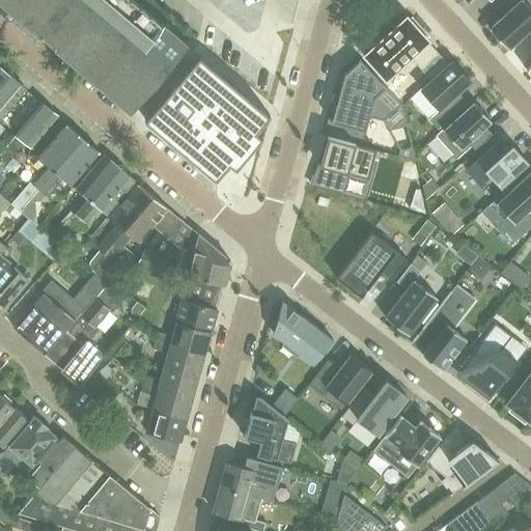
[(0,0),(24,19),(129,109),(185,43),(140,6),(133,0),(0,0)]
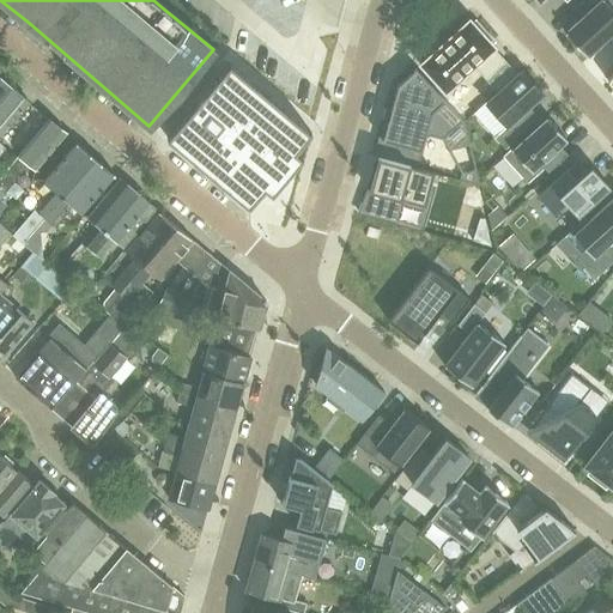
[(612,1),(612,0),(589,0),(594,5),(564,32),(586,56),(612,31),(612,1)]
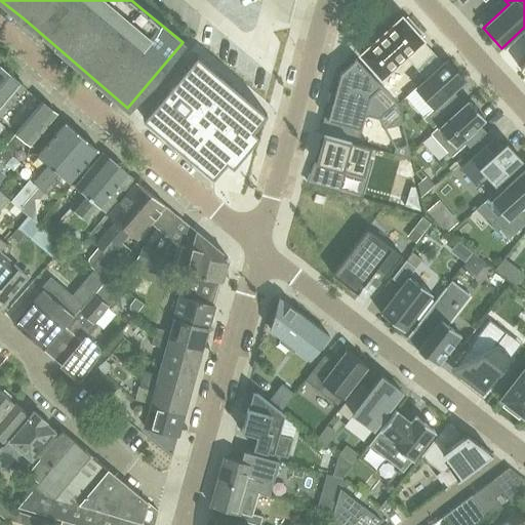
[(361,53),(359,54),(360,56),(361,55),(380,77),(379,78),(381,79),(382,78),(382,77),(405,56),(416,68),(433,52),(422,41),(423,40),(422,39),(420,38),(423,35),(407,16),(404,19),(403,17),(402,16),(401,17),(387,31),(386,31),(375,40),(375,41),(361,54),(361,53)]
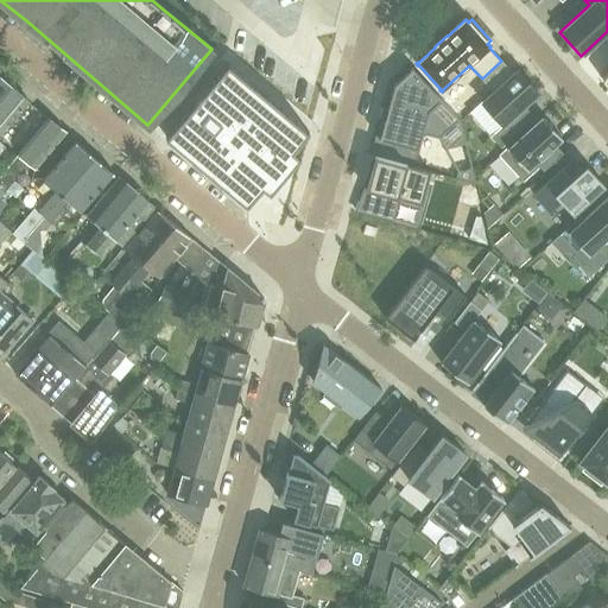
[(227,63),(165,137),(246,206),(261,187),(268,192),(299,157),(292,151),(308,132),(227,63)]
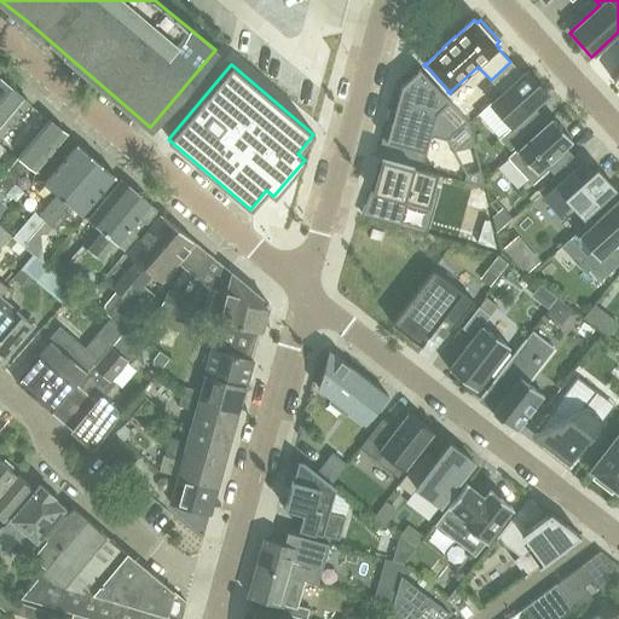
[(394,110),(386,142),(426,152),(431,136),(444,139),(447,140),(451,137),(450,137),(462,126),(463,126),(468,121),(420,69),(401,86),(394,110)]
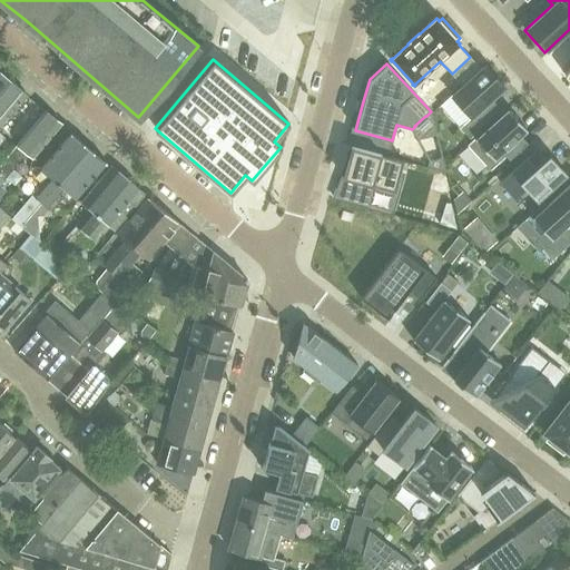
[(470,138),(492,117),(483,107),(491,99),(504,87),(484,65),(451,95),(440,106),(460,127),(470,138)]
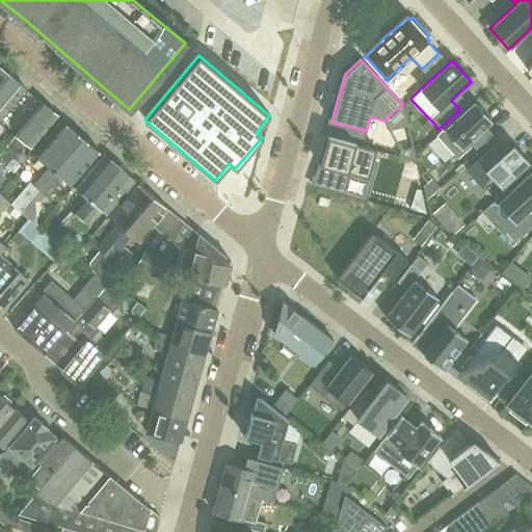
[(0,85),(9,75),(0,67),(0,85)]
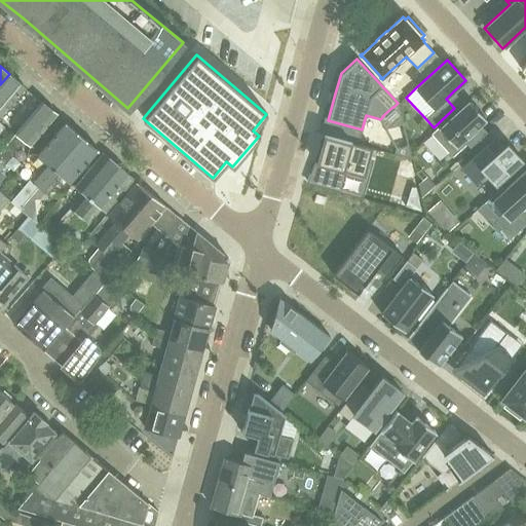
[(0,115),(25,87),(9,74),(0,84),(0,115)]
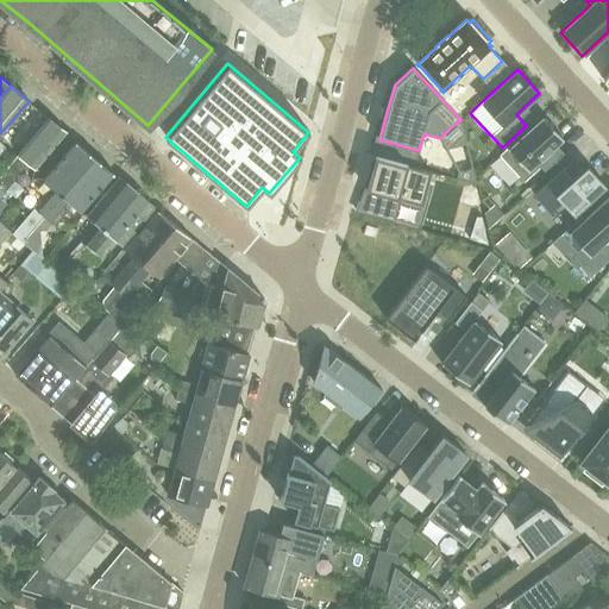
[(542,115),(500,155),(523,181),(540,167),(545,171),(564,154),(557,145),(563,138),(542,115)]
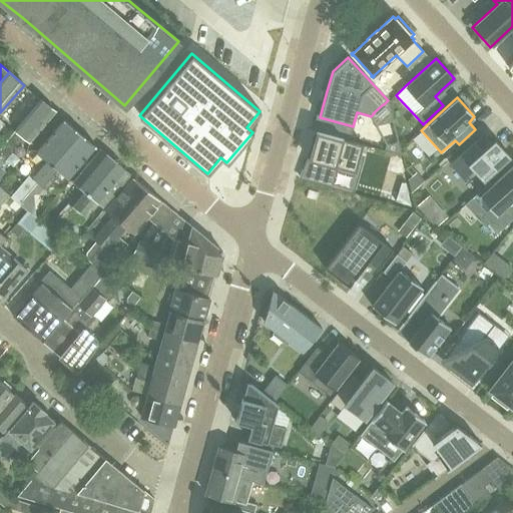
[(55,111),(40,99),(0,145),(0,158),(3,161),(14,149),(12,147),(22,136),(29,141),(55,111)]
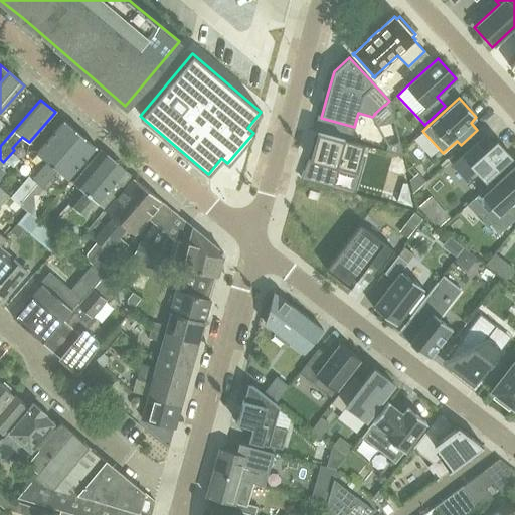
[(18,204),(36,182),(79,133),(63,119),(36,151),(44,157),(28,175),(10,197),(18,204)]
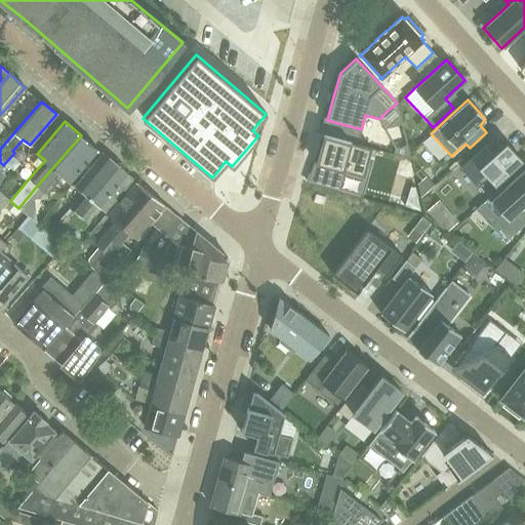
[(327,188),(337,191),(344,170),(363,175),(368,158),(371,147),(323,134),(323,136),(319,151),(320,152),(317,163),(332,167),(327,188)]
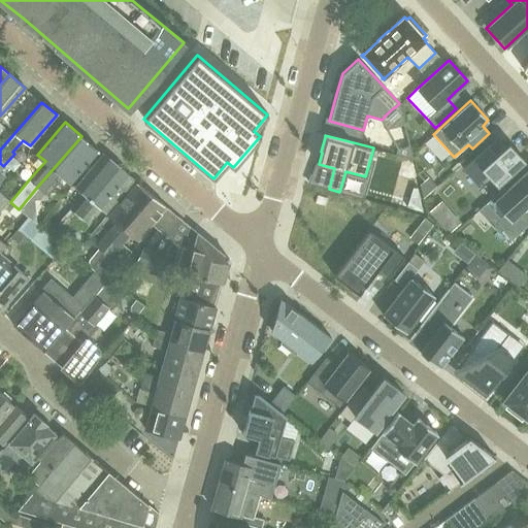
[(98,150),(81,136),(37,187),(46,194),(62,175),(69,183),(98,150)]
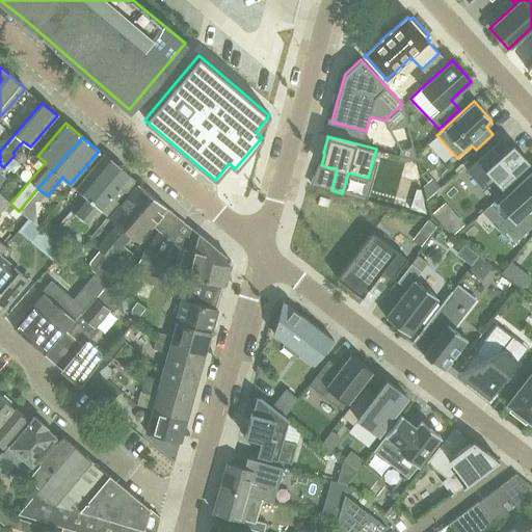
[(530,162),(512,143),(499,156),(491,147),(467,169),(480,185),(489,176),(501,188),(530,162)]
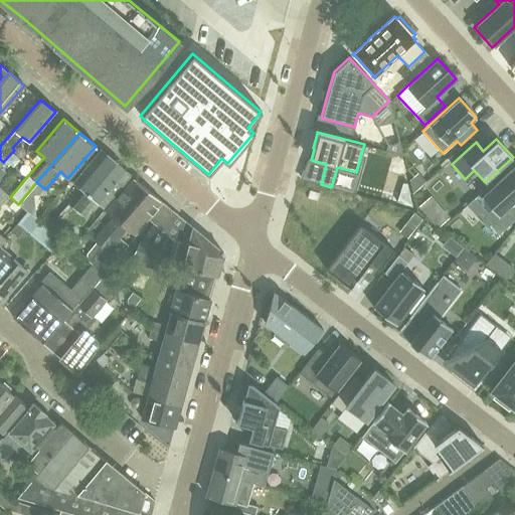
[(387,145),(385,150),(403,155),(399,142),(387,145)]
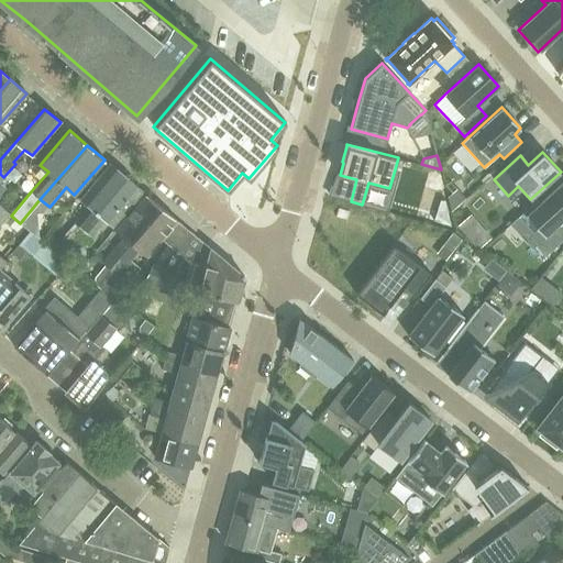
[(83,229),(127,177),(110,164),(80,199),(88,207),(75,222),(62,236),(70,243),(77,235),(83,229)]
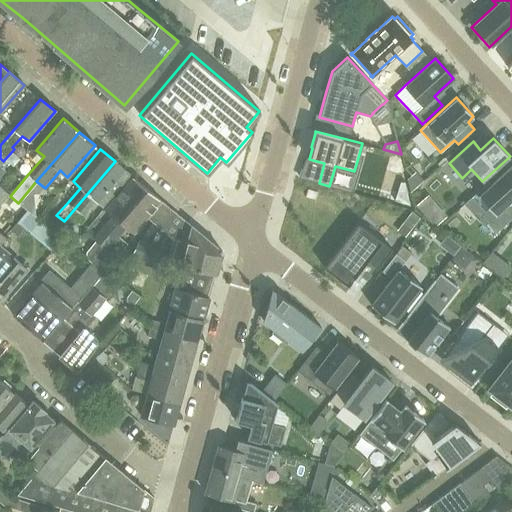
[(115,161),(75,208),(70,214),(77,220),(82,214),(95,200),(102,206),(129,174),(115,161)]
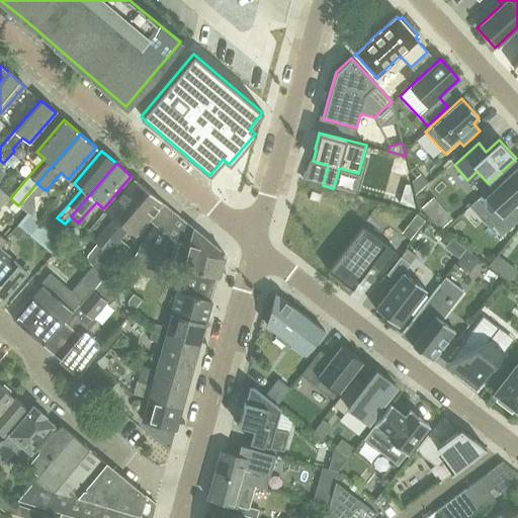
[(502,236),(516,223),(517,221),(517,217),(511,208),(517,201),(517,167),(498,186),(495,183),(464,210),(465,211),(469,207),(482,196),(495,210),(486,219),(493,226),(502,236)]
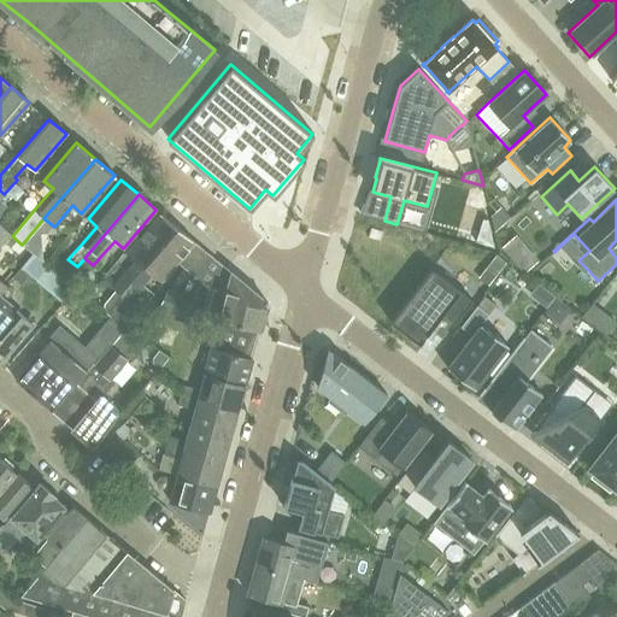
[(510,218),(500,206),(491,216),(494,231),(510,218)]
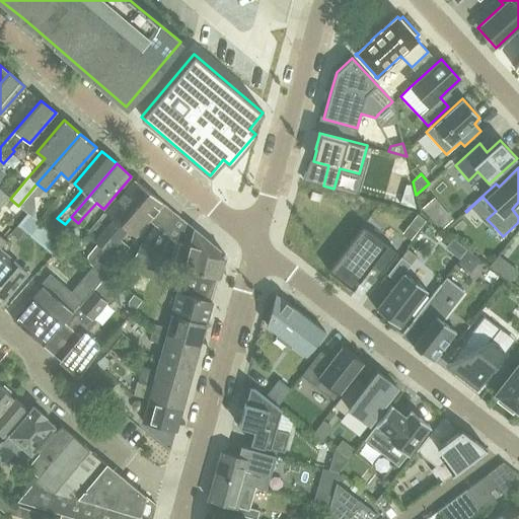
[(93,241),(100,247),(109,237),(149,192),(135,179),(106,213),(114,219),(102,231),(93,241)]
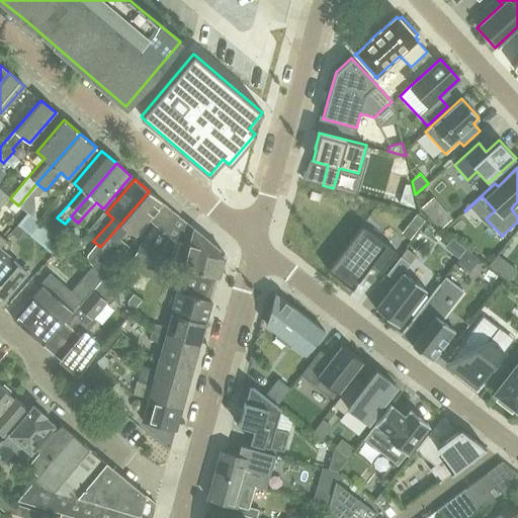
[(409,185),(405,184),(399,202),(414,207),(409,185)]
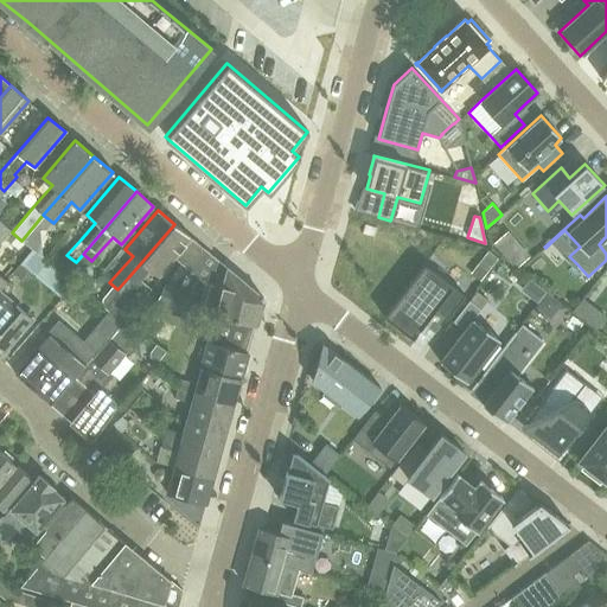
[(0,243),(11,231),(0,221),(0,243)]
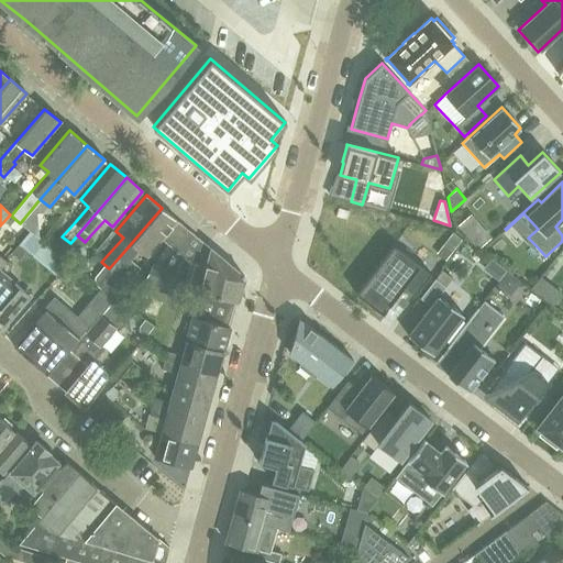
[(109,296),(112,298),(116,299),(142,269),(130,258),(138,250),(146,256),(162,238),(177,220),(162,208),(119,257),(109,268),(96,285),(109,296)]
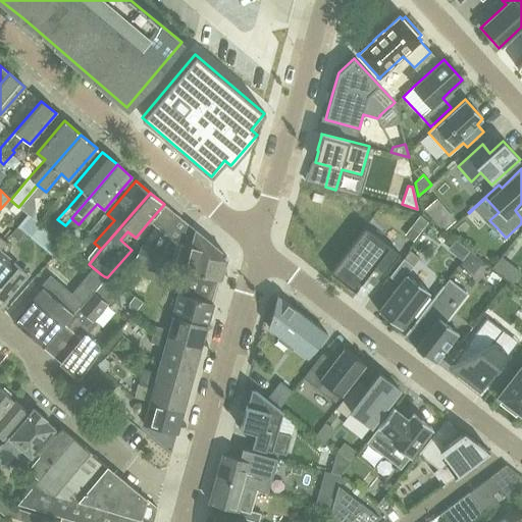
[(164,204),(150,220),(152,222),(167,206),(164,204)]
